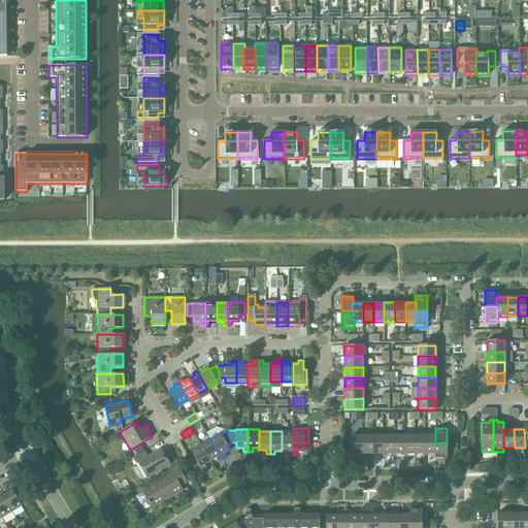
[(282,431),(282,451),(288,451),(288,455),(293,455),(293,437),(293,431),(282,431)]
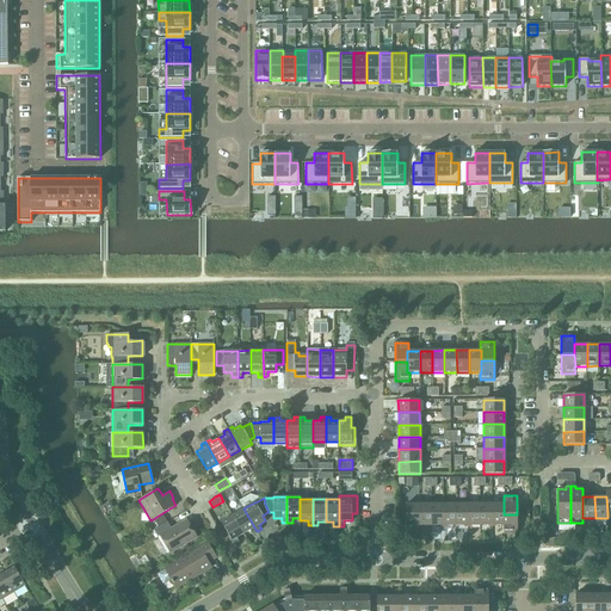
[(406,525),(420,525),(419,504),(406,504),(406,525)]
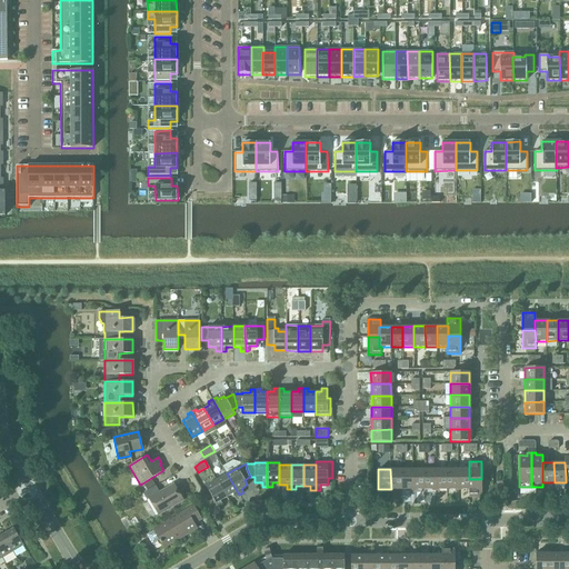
[(391,489),(402,489),(401,469),(390,469),(391,489)]
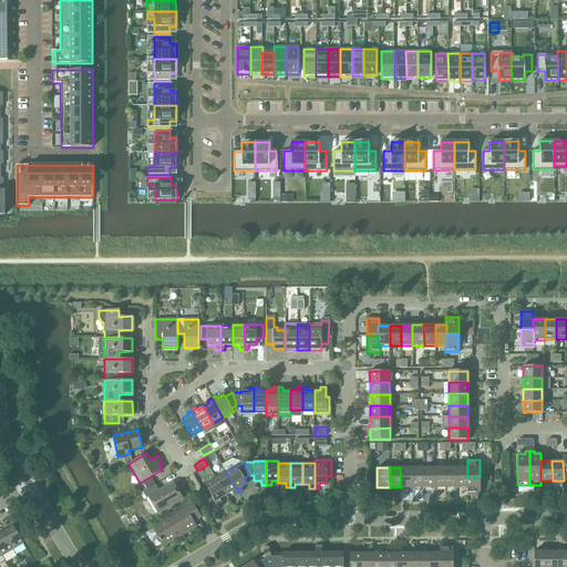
[(400,467),(401,487),(412,487),(411,467),(400,467)]
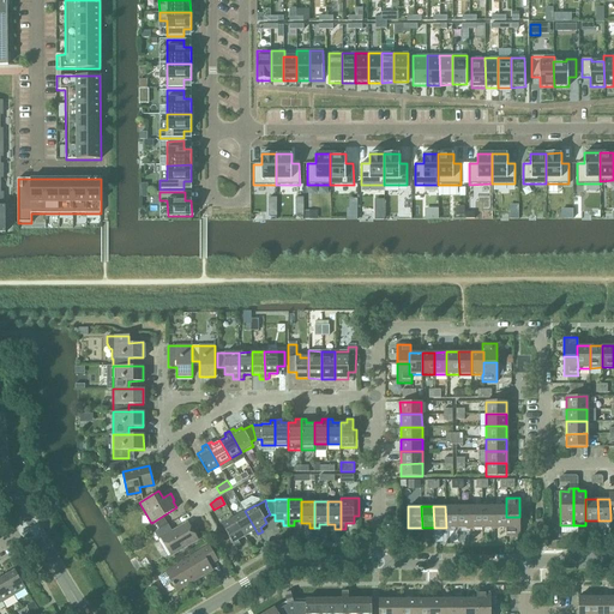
[(445,506),(446,528),(458,528),(457,506),(445,506)]
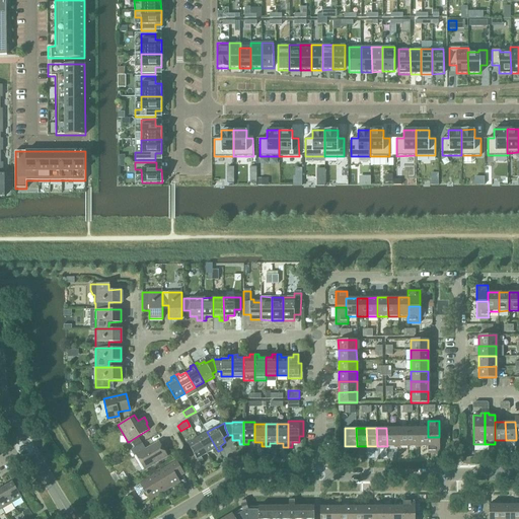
[(396,428),(386,428),(387,446),(397,446),(396,428)]
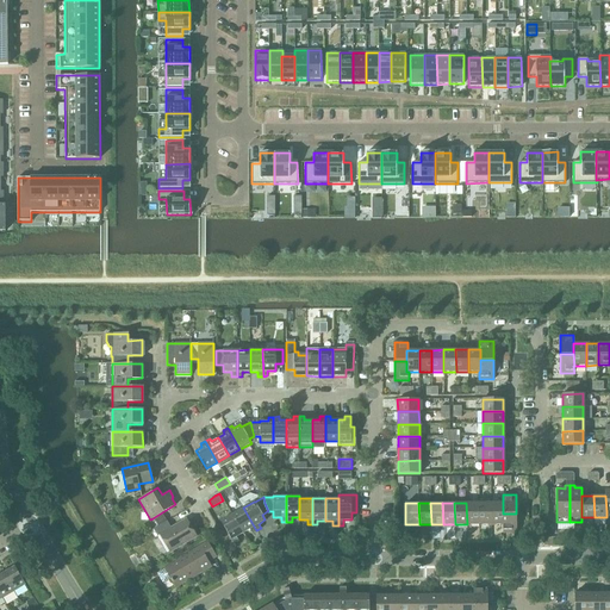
[(466,503),(467,524),(479,524),(478,503),(466,503)]
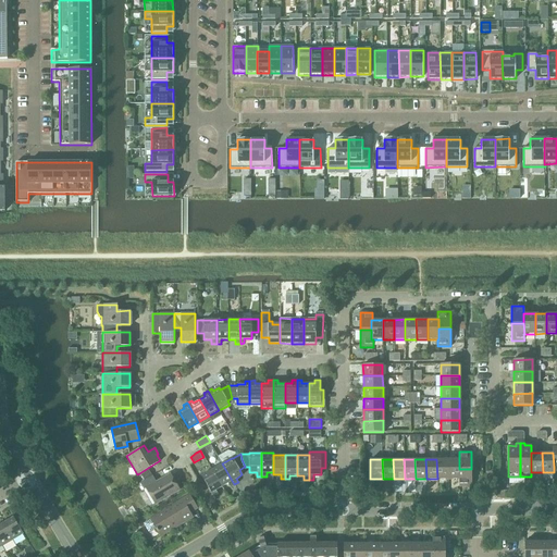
[(436,459),(437,479),(448,479),(447,459),(436,459)]
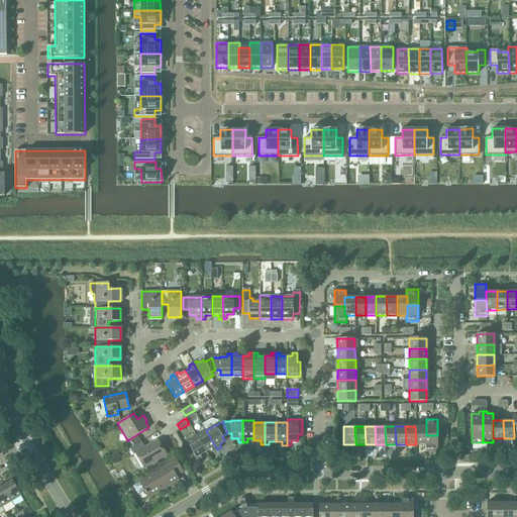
[(426,426),(415,426),(416,444),(426,444),(426,435),(426,426)]
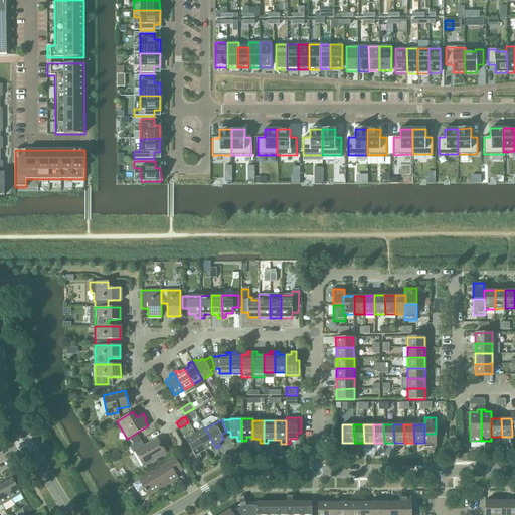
[(195,435),(205,450),(210,447),(212,451),(216,448),(205,428),(195,435)]
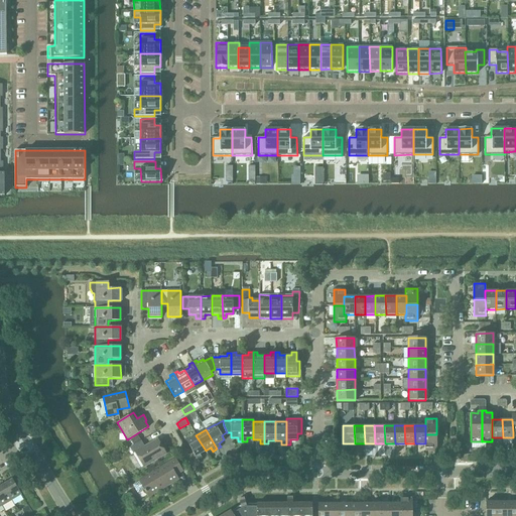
[(425,434),(425,443),(425,450),(436,450),(436,434),(425,434)]
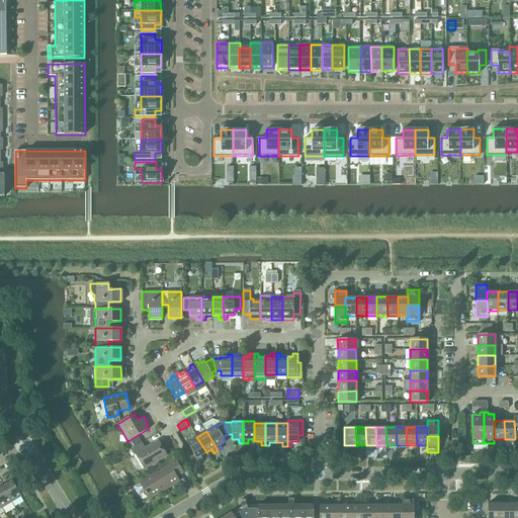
[(142,442),(139,437),(131,441),(132,442),(128,444),(131,447),(134,445),(135,446),(142,442)]
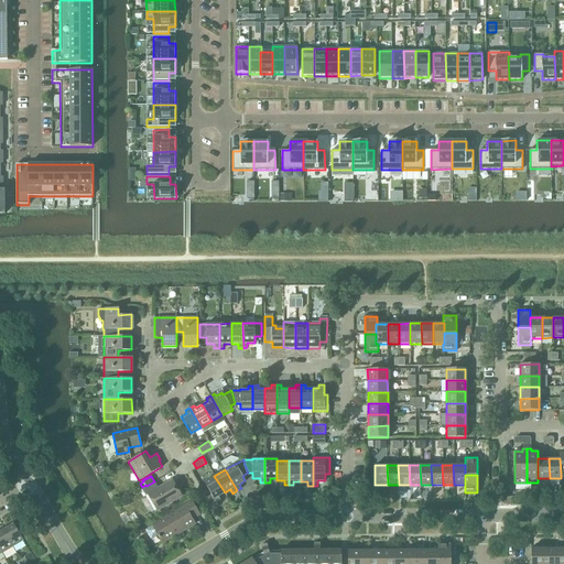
[(225,492),(214,476),(204,481),(217,502),(220,500),(218,497),(225,492)]
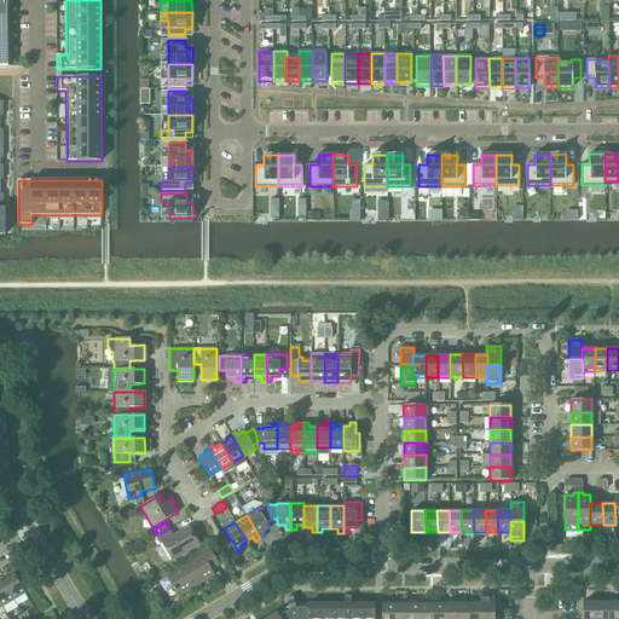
[(173,560),(200,544),(189,526),(173,534),(169,528),(156,537),(160,544),(163,542),(173,560)]
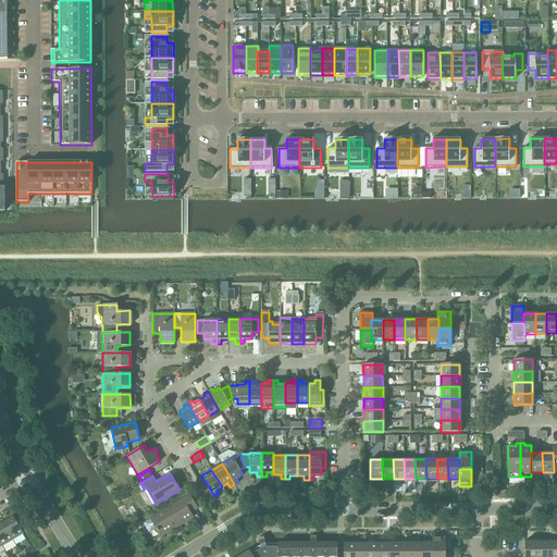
[(149,533),(157,528),(161,535),(193,517),(189,512),(197,508),(189,496),(150,518),(151,519),(144,523),(149,533)]
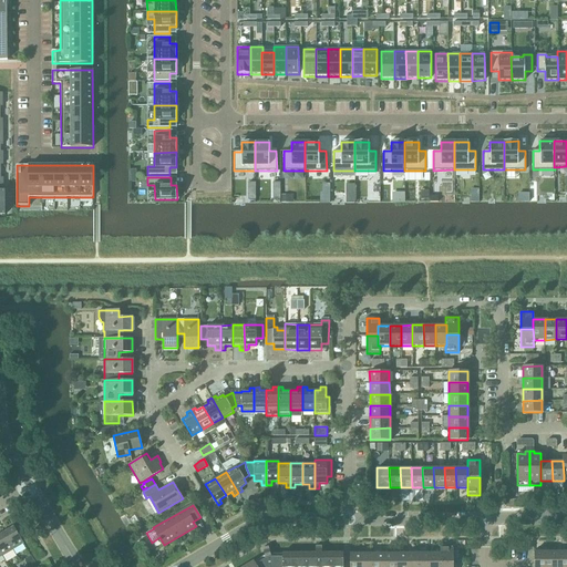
[(3,533),(12,549),(23,544),(13,527),(3,533)]
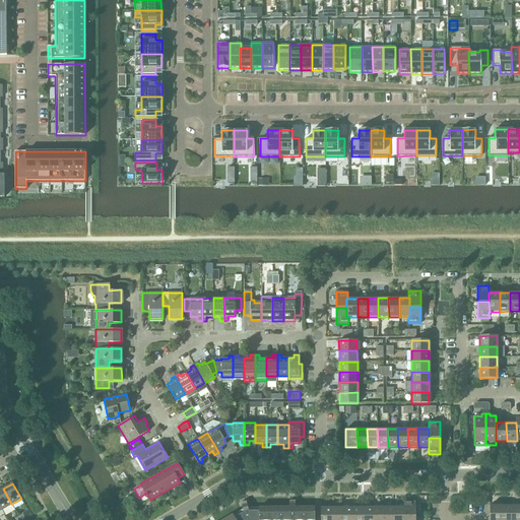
[(11,504),(3,489),(0,490),(0,506),(2,510),(11,504)]
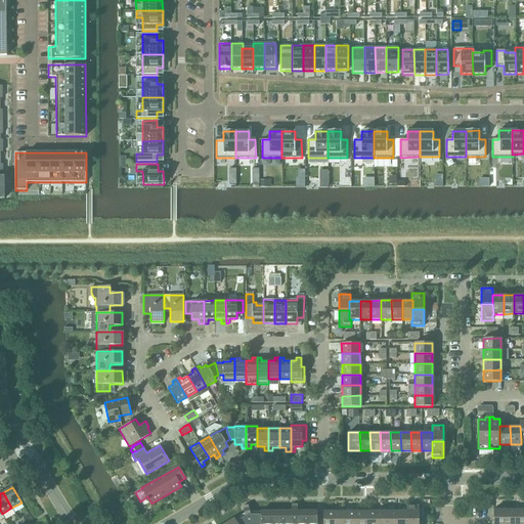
[(406,504),(406,511),(406,520),(419,520),(419,504),(406,504)]
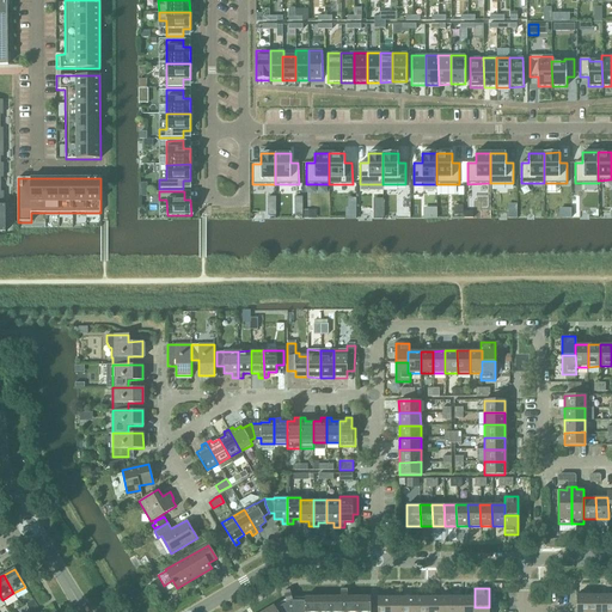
[(575,611),(586,611),(587,595),(576,595),(575,611)]
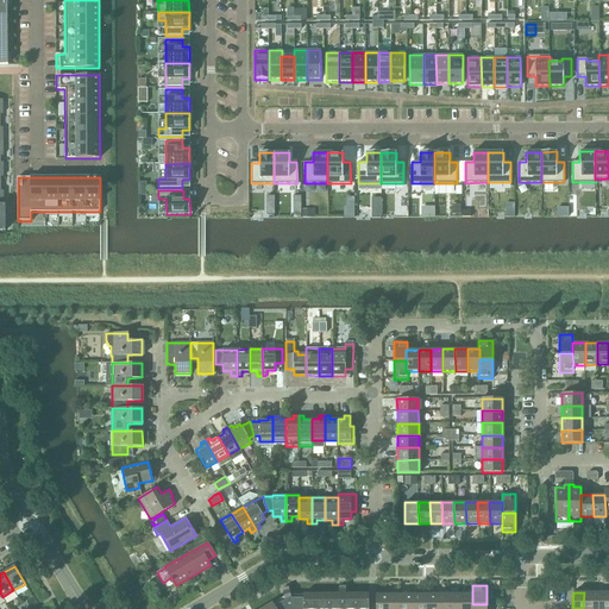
[(595,608),(595,592),(584,592),(583,608),(595,608)]
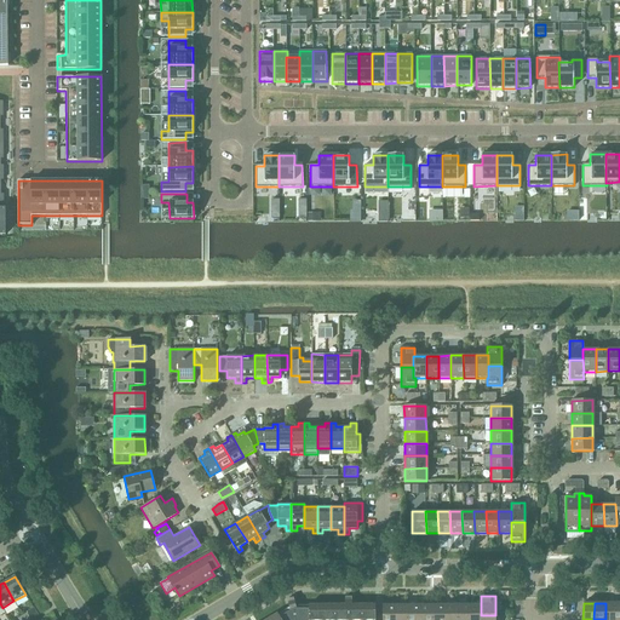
[(606,603),(606,619),(616,619),(618,603),(606,603)]
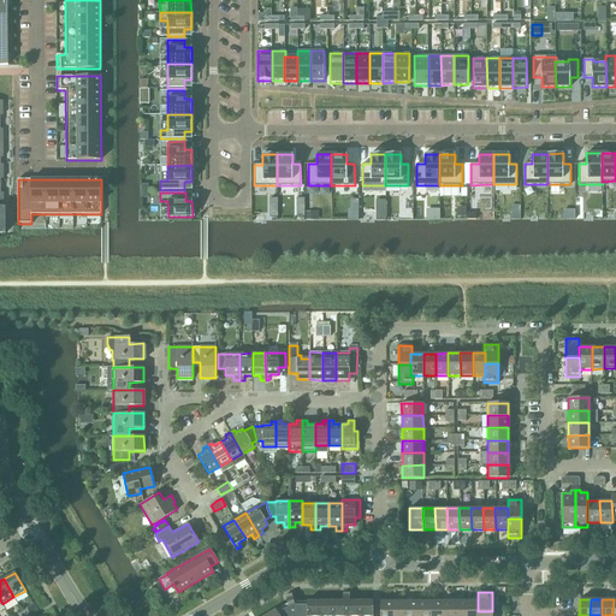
[(372,615),(372,600),(359,600),(359,605),(335,605),(335,600),(307,600),(307,605),(295,605),(288,608),(278,612),(276,609),(264,615),(372,615)]
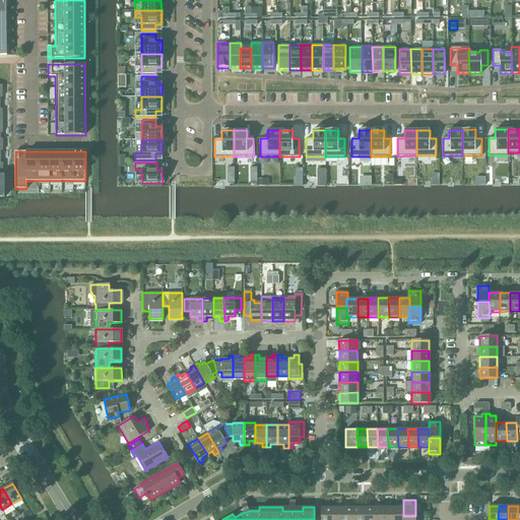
[(342,519),(342,507),(332,508),(332,519),(342,519)]
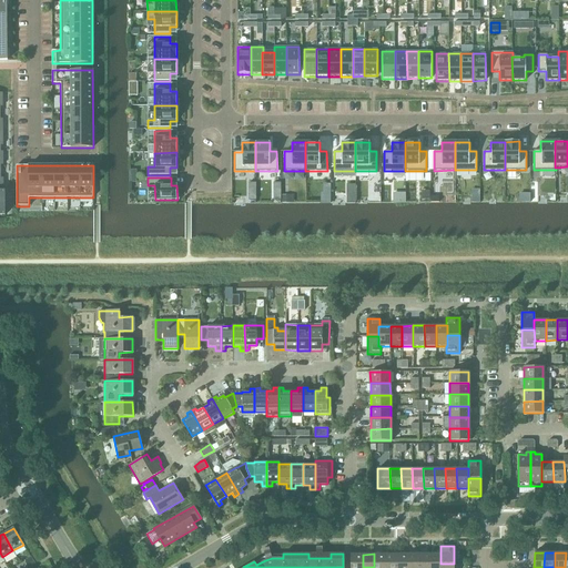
[(374,554),(374,567),(385,567),(385,554),(374,554)]
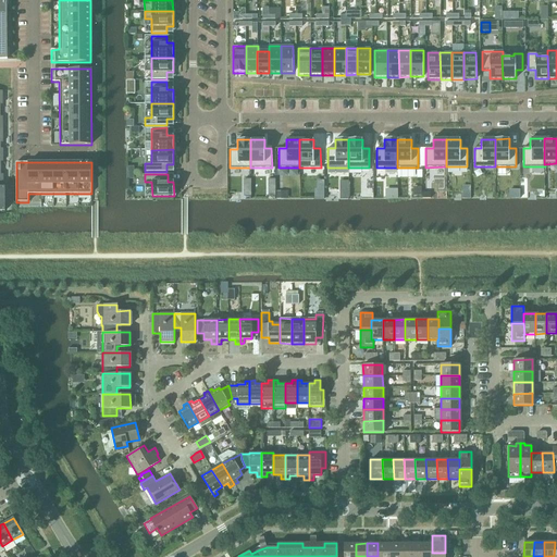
[(388,556),(388,543),(378,543),(378,556),(388,556)]
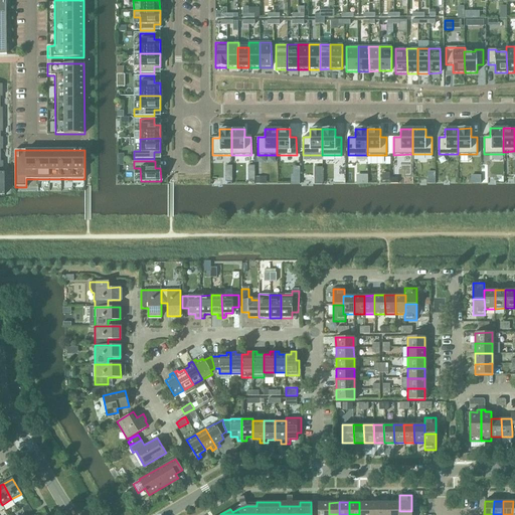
[(359,502),(359,514),(369,514),(369,502),(359,502)]
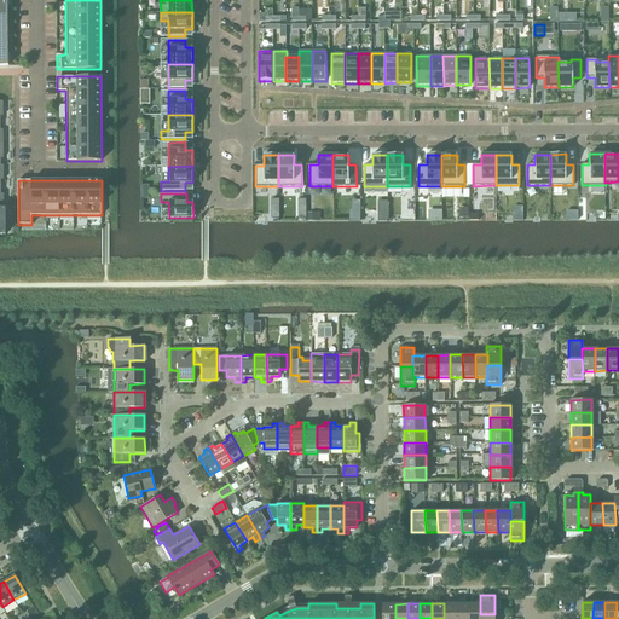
[(444,603),(444,618),(456,618),(456,603),(444,603)]
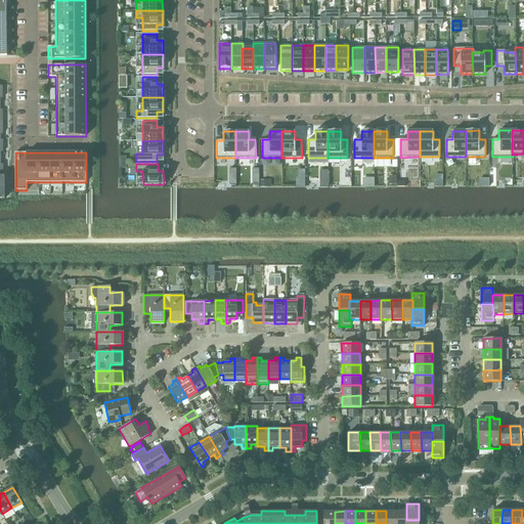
[(386,523),(396,523),(396,511),(386,511),(386,523)]
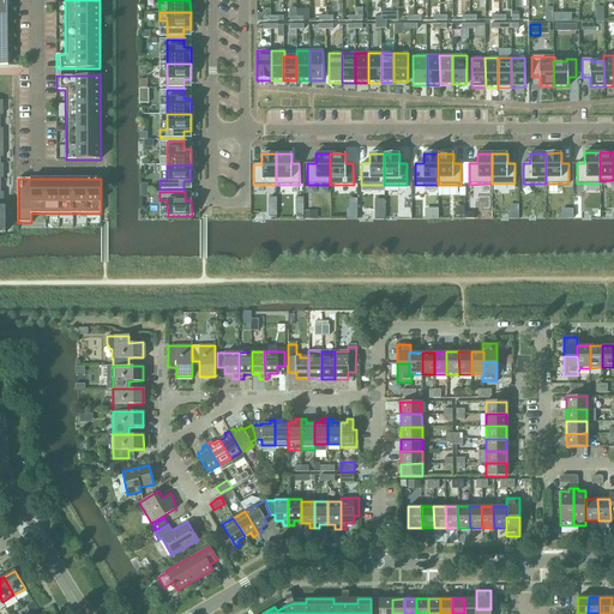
[(464,599),(464,613),(476,613),(476,609),(476,599),(464,599)]
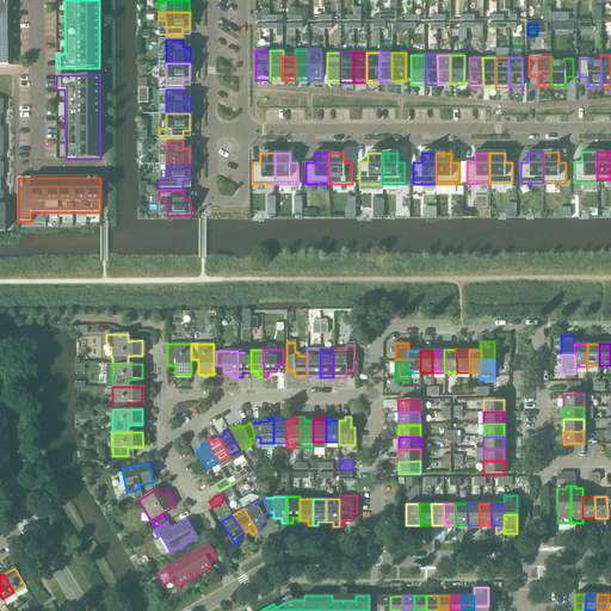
[(390,610),(390,597),(377,597),(376,610),(390,610)]
